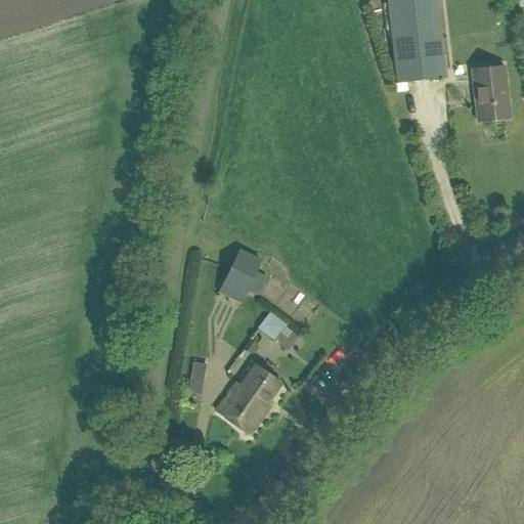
[(445,79),(436,0),(422,0),(385,5),(394,84),(445,79)]
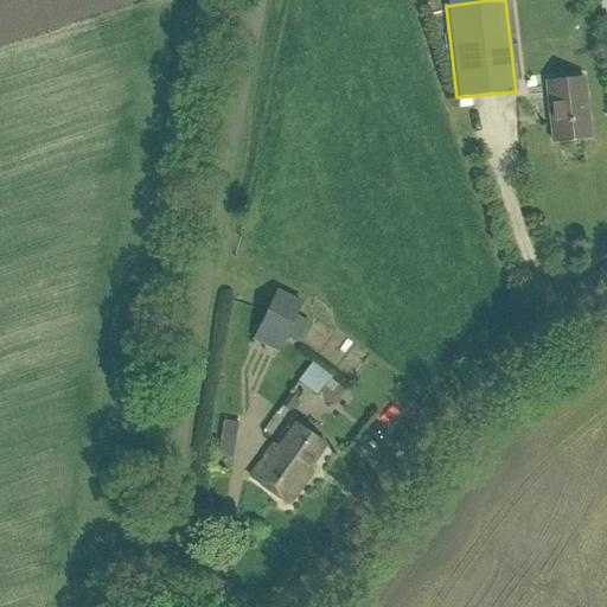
[(589,141),(582,76),(545,80),(553,145),(589,141)]
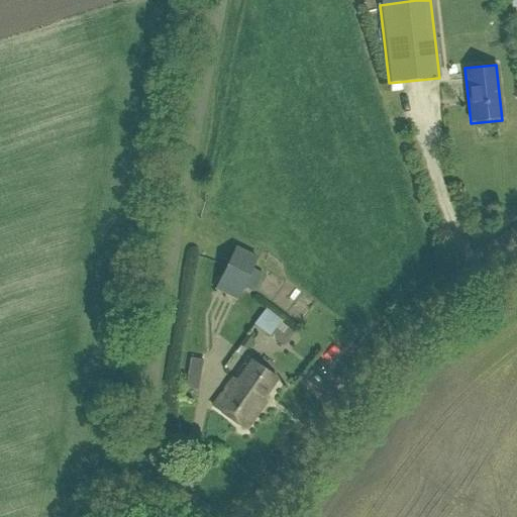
[(257,256),(233,245),(213,289),(235,300),(242,287),(252,292),(262,274),(251,269),(257,256)]
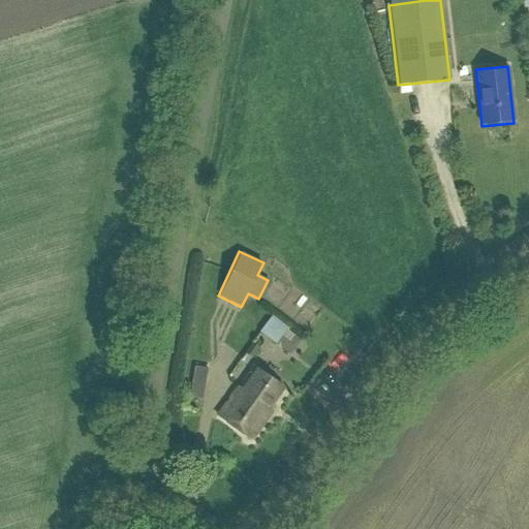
[(272,316),(259,332),(275,344),(287,329),(272,316)]
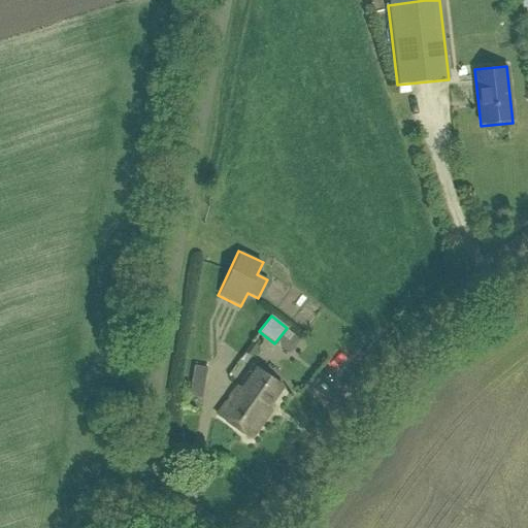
[(235,387),(265,407),(281,385),(251,364),(235,387)]
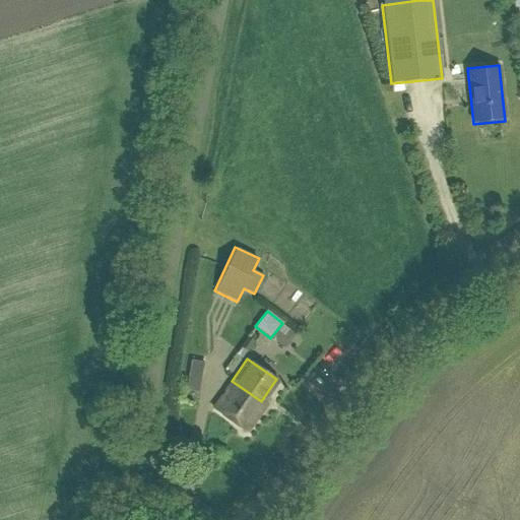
[(232,381),(213,408),(248,432),(267,405),(261,401),(232,381)]
